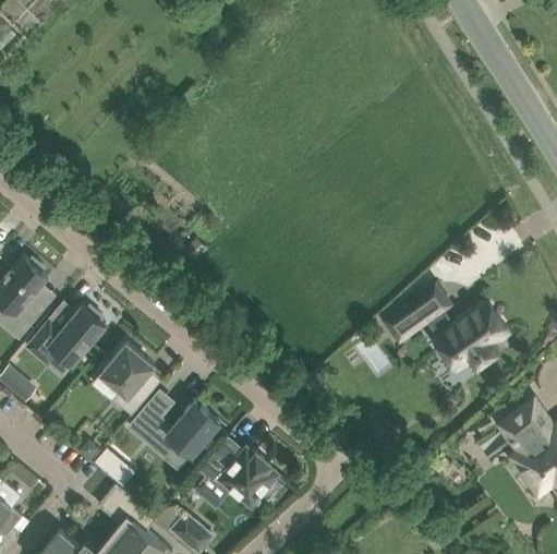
[(26,253),(0,284),(0,299),(8,305),(0,314),(0,323),(19,339),(46,308),(31,296),(51,273),(26,253)]
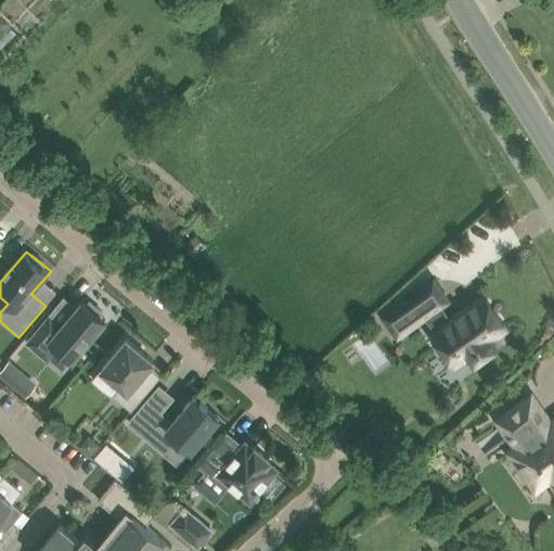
[(401,306),(414,324),(423,318),(435,334),(433,336),(454,366),(469,355),(475,362),(498,346),(492,338),(504,330),(482,300),(450,323),(439,308),(447,303),(433,283),(401,306)]
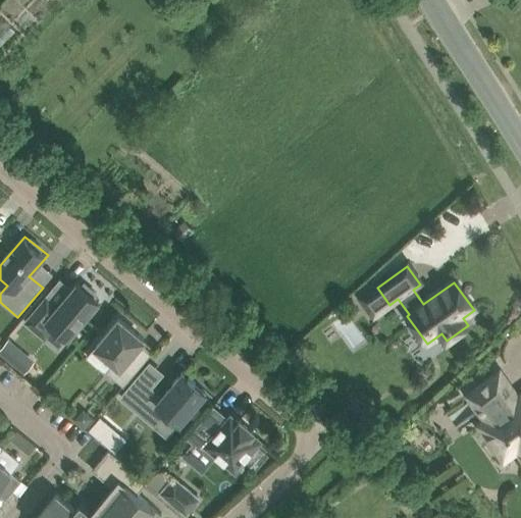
[(46,299),(24,324),(44,341),(55,328),(67,340),(98,304),(94,300),(96,297),(84,287),(81,290),(76,286),(57,308),(46,299)]
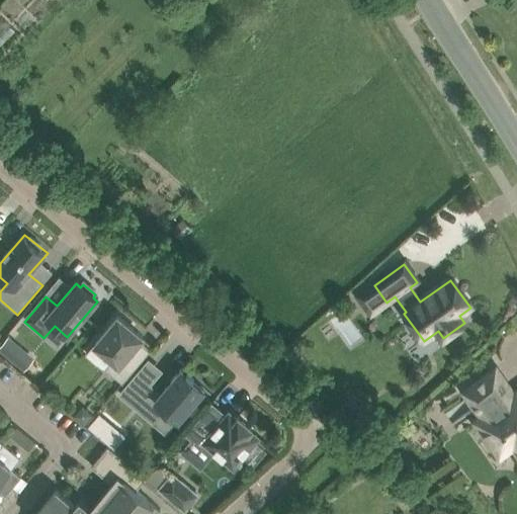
[(117,319),(94,346),(112,361),(104,370),(121,386),(132,373),(121,363),(143,339),(117,319)]
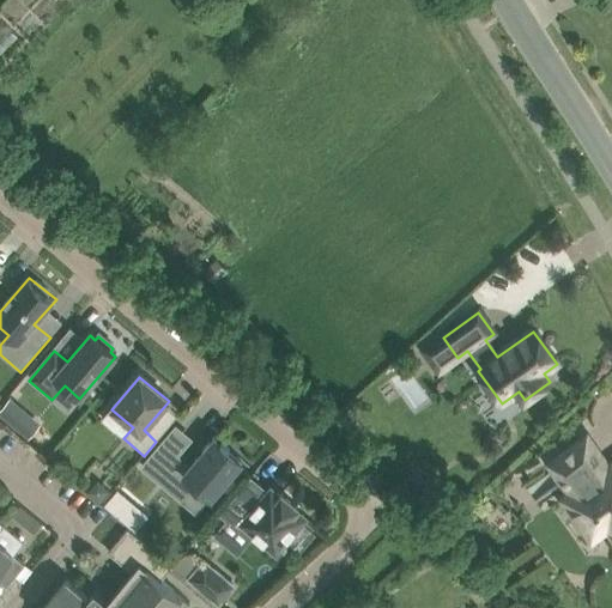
[(8,401),(0,412),(0,419),(11,429),(23,414),(8,401)]
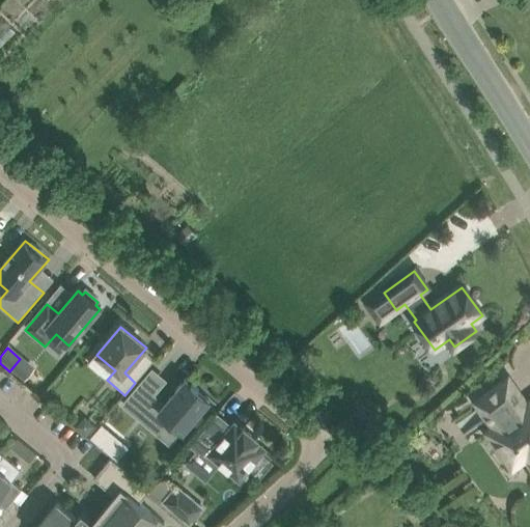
[(508,380),(474,404),(476,406),(487,421),(491,426),(481,433),(510,474),(527,464),(529,468),(529,401),(526,405),(508,380)]
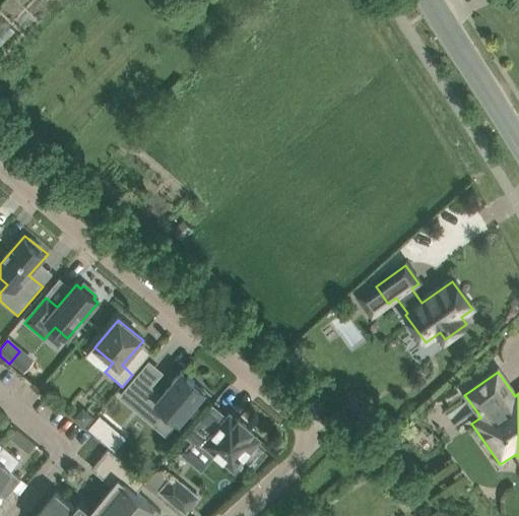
[(136,378),(121,396),(155,426),(167,412),(180,423),(204,392),(181,373),(159,398),(136,378)]
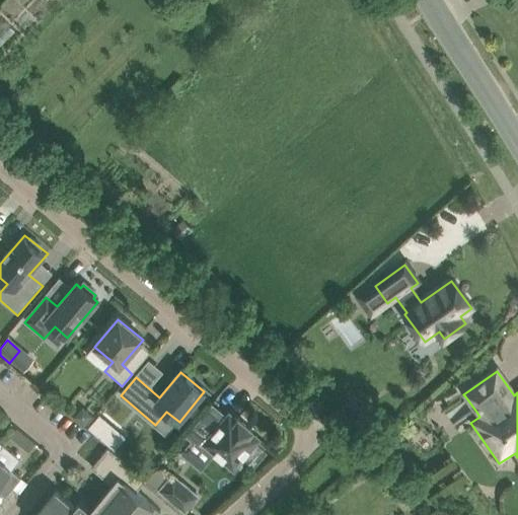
[(212,406),(187,436),(212,456),(213,455),(231,470),(239,461),(240,462),(243,459),(242,458),(257,439),(249,433),(251,431),(237,420),(236,421),(228,415),(225,418),(212,406)]
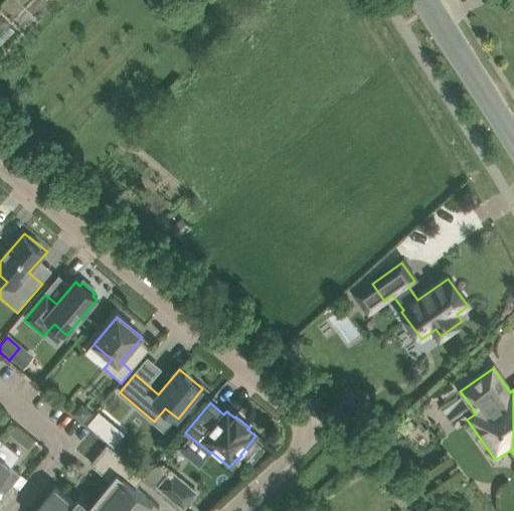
[(355,406),(347,415),(356,423),(364,413),(355,406)]
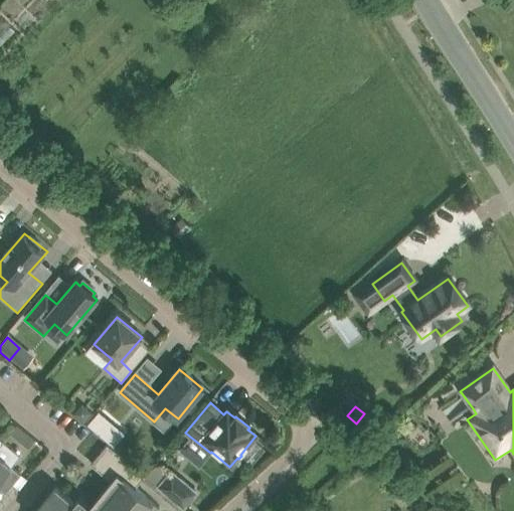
[(84,408),(78,409),(72,416),(82,426),(92,414),(84,408)]
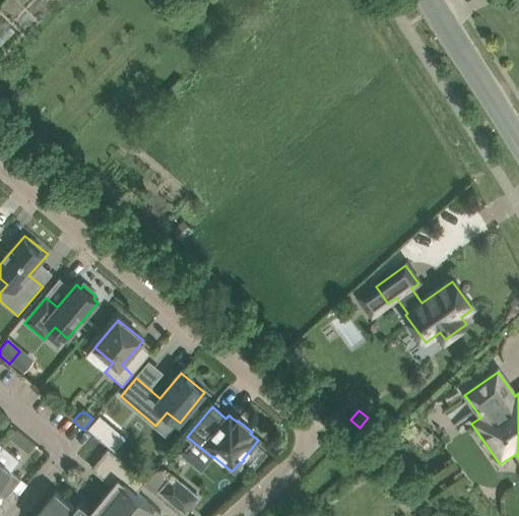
[(87,431),(93,436),(105,423),(99,417),(87,431)]
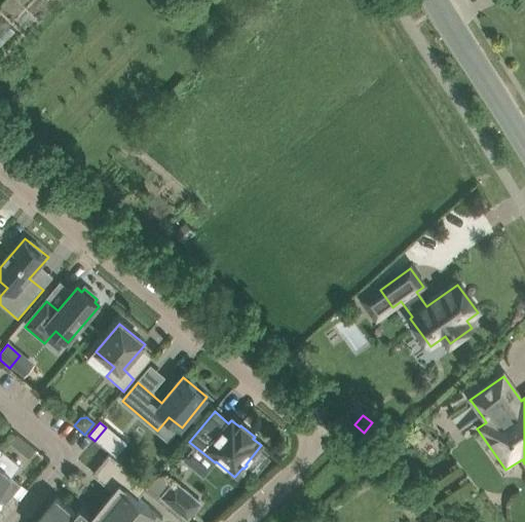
[(27,445),(16,437),(9,445),(21,454),(27,445)]
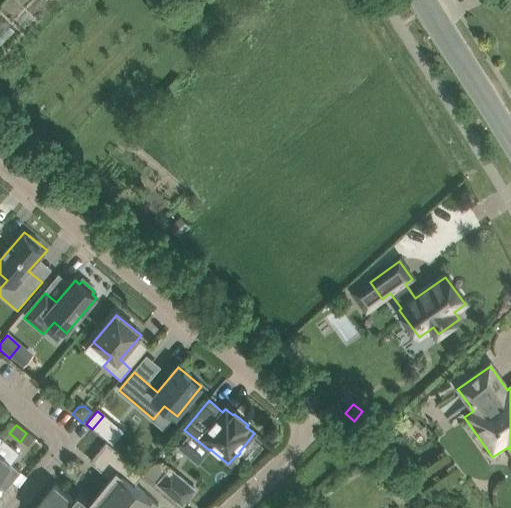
[(0,488),(5,492),(20,474),(10,465),(19,454),(2,441),(0,443),(0,488)]
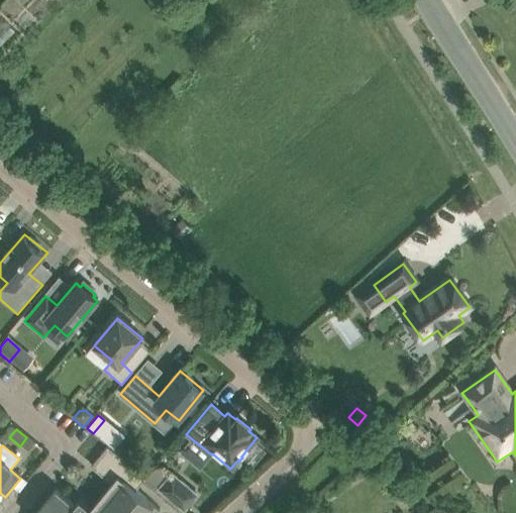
[(159,512),(160,511),(135,491),(145,480),(107,447),(91,468),(108,483),(113,482),(119,487),(97,512),(87,512),(84,509),(87,505),(79,498),(73,506),(56,491),(37,512),(159,512)]
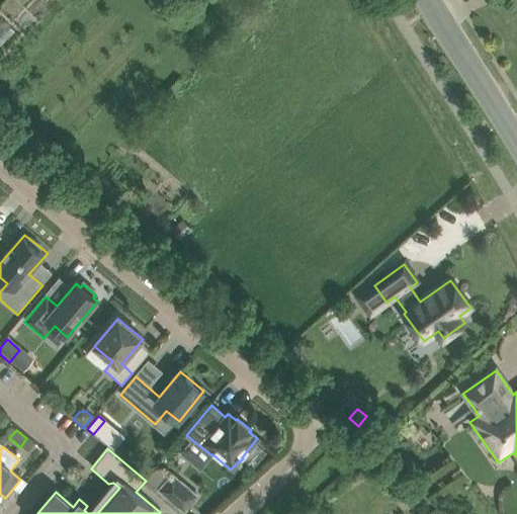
[(159,492),(184,512),(196,497),(172,477),(159,492)]
